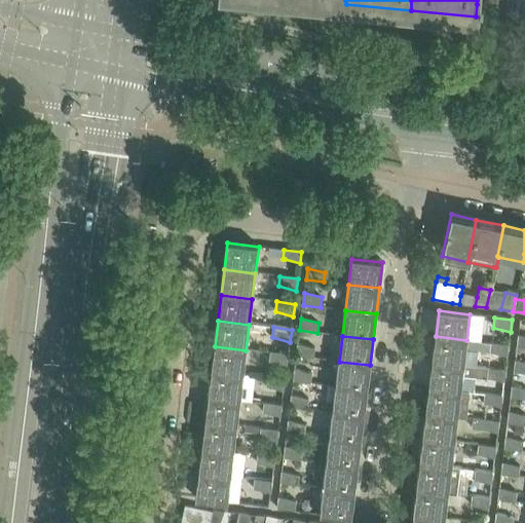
[(436,336),(433,362),(463,366),(465,350),(490,353),(491,343),(466,340),(436,336)]
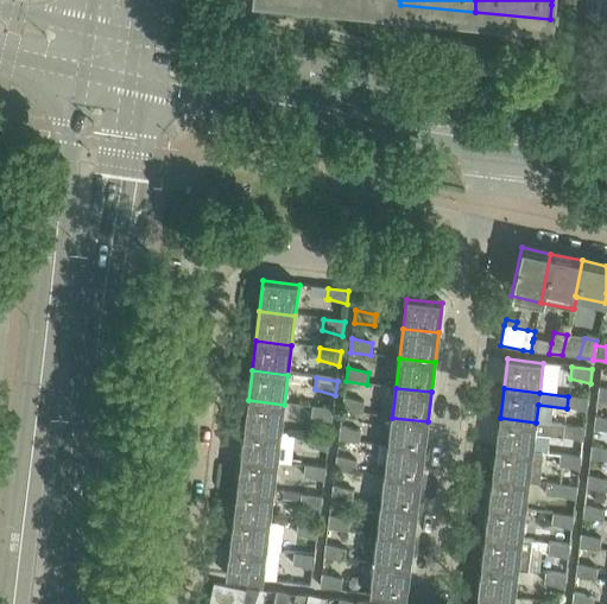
[(365,402),(345,396),(342,411),(364,414),(365,402)]
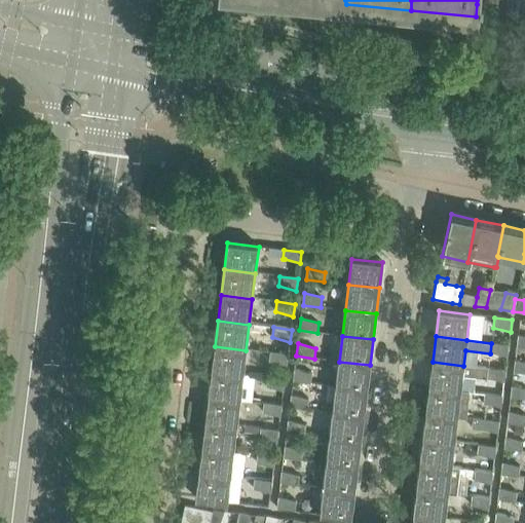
[(490,353),(508,358),(509,345),(491,343),(490,353)]
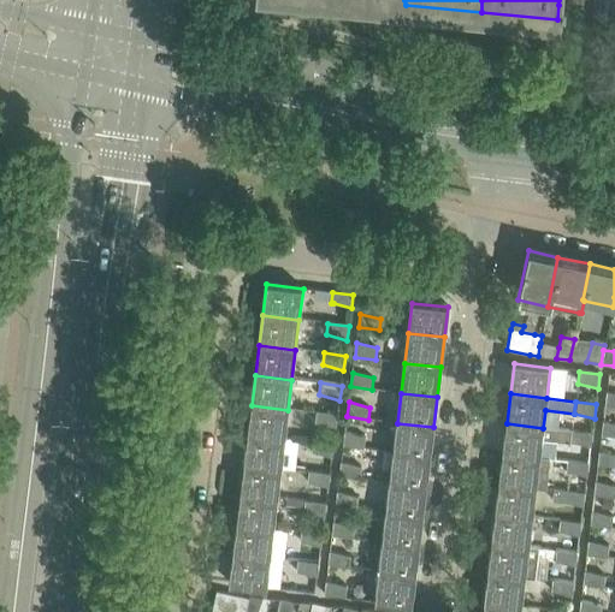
[(252,405),(248,435),(284,439),(288,410),(252,405)]
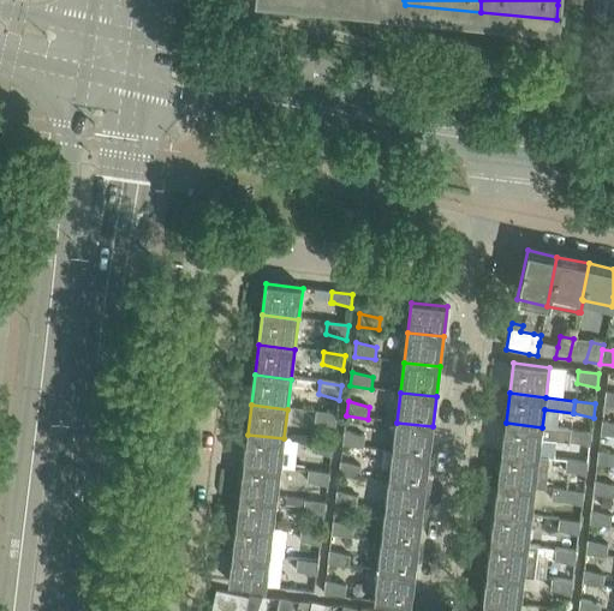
[(370,407),(369,415),(382,417),(383,408),(370,407)]
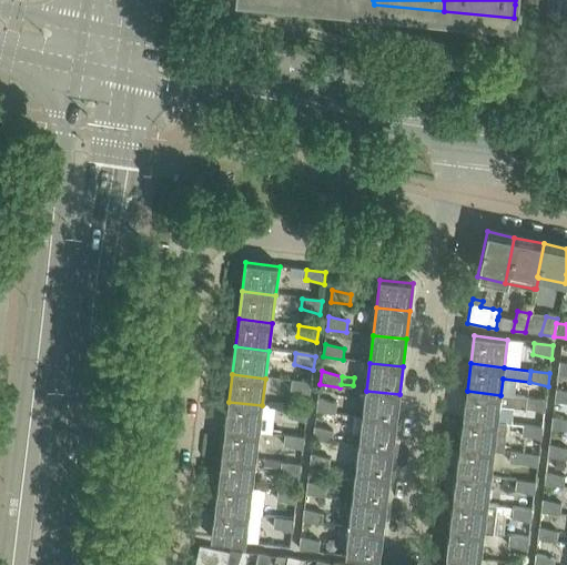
[(291,392),(310,397),(311,384),(292,381),(291,392)]
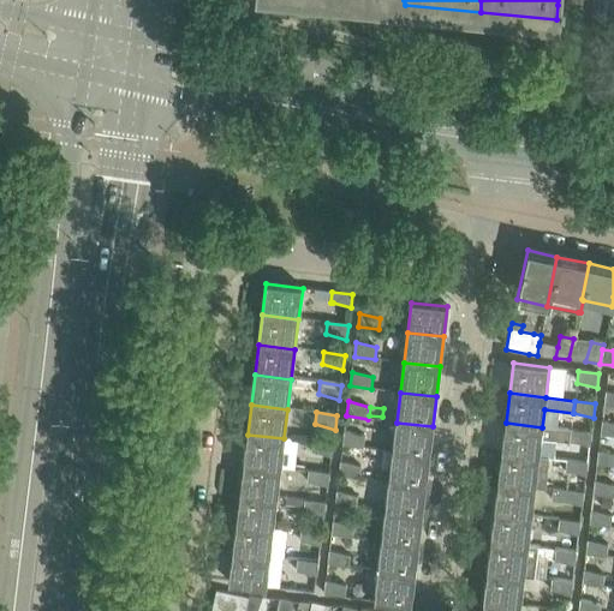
[(613,423),(603,420),(601,435),(613,436),(613,423)]
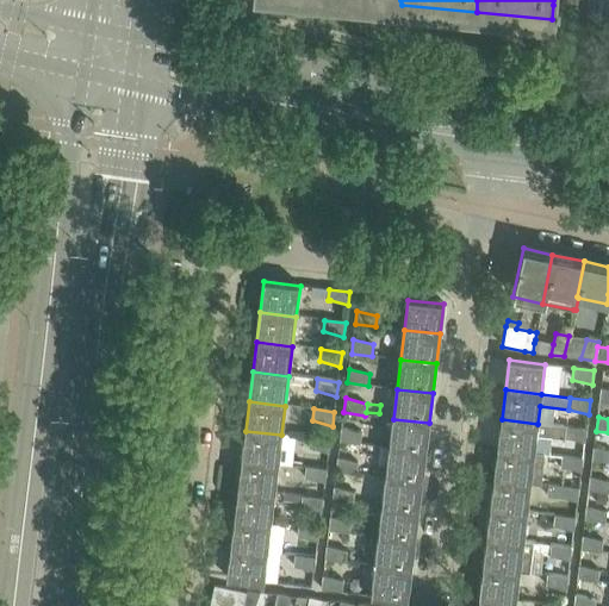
[(390,448),(426,453),(429,423),(393,419),(390,448)]
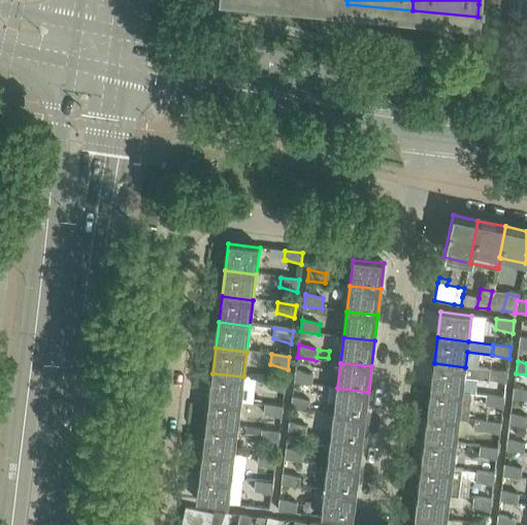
[(434,363),(431,389),(462,393),(464,378),(488,381),(506,385),(507,372),(465,367),(434,363)]
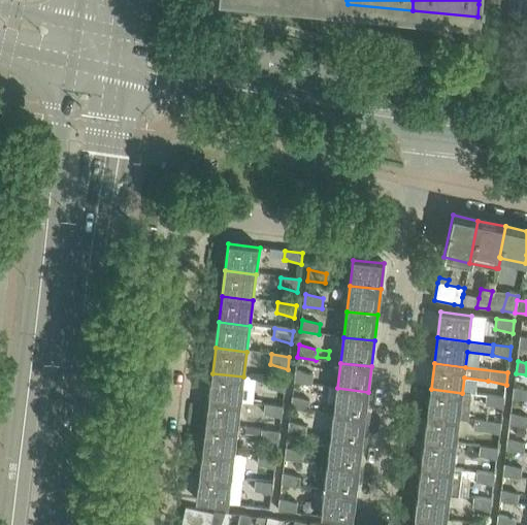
[(314,375),(296,370),(294,383),(313,386),(314,375)]
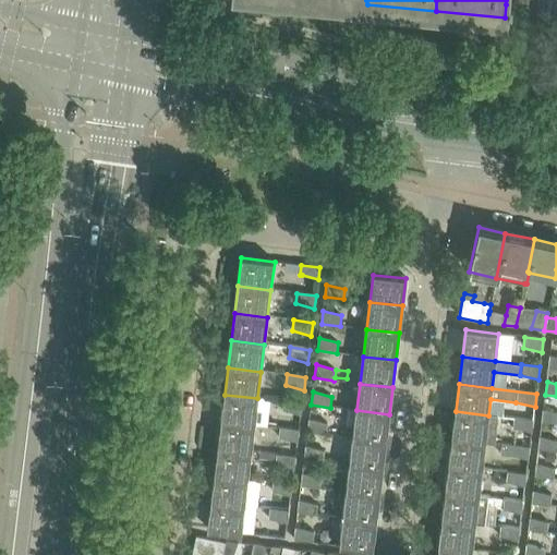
[(225,395),(221,422),(254,425),(257,398),(225,395)]
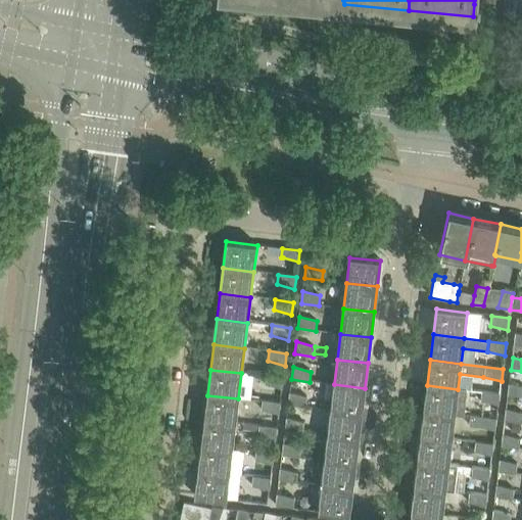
[(265,386),(282,390),(283,379),(266,376),(265,386)]
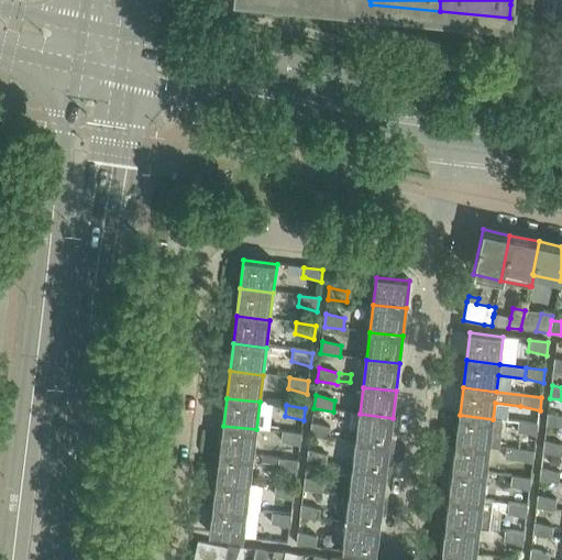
[(561,416),(548,413),(547,426),(561,427),(561,416)]
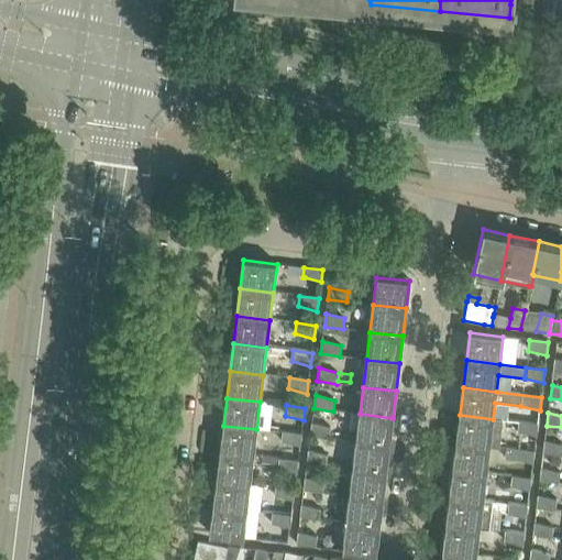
[(389,446),(393,418),(360,414),(356,441),(389,446)]
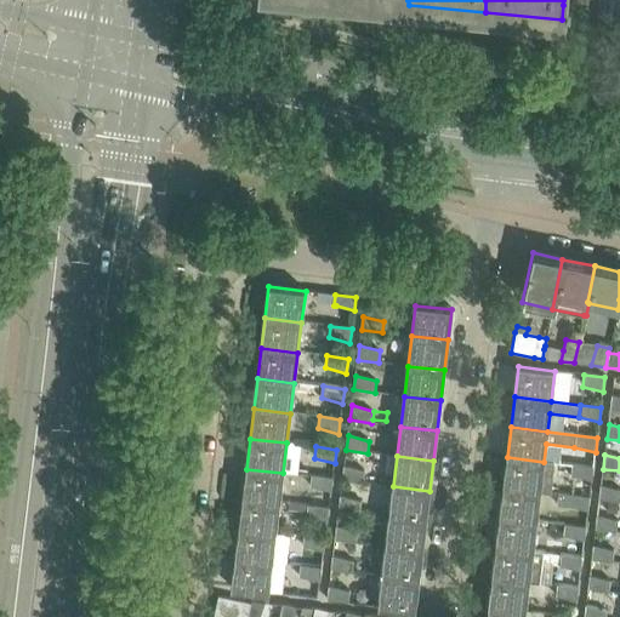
[(504,487),(540,492),(552,493),(556,463),(544,462),(507,457),(504,487)]
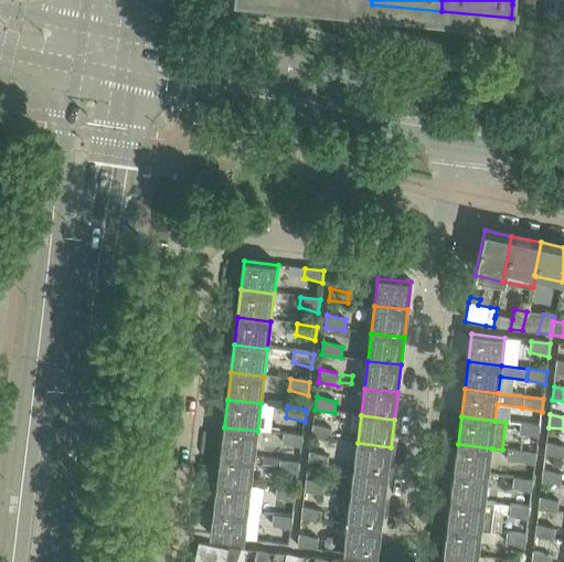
[(332,428),(314,424),(311,437),(331,439),(332,428)]
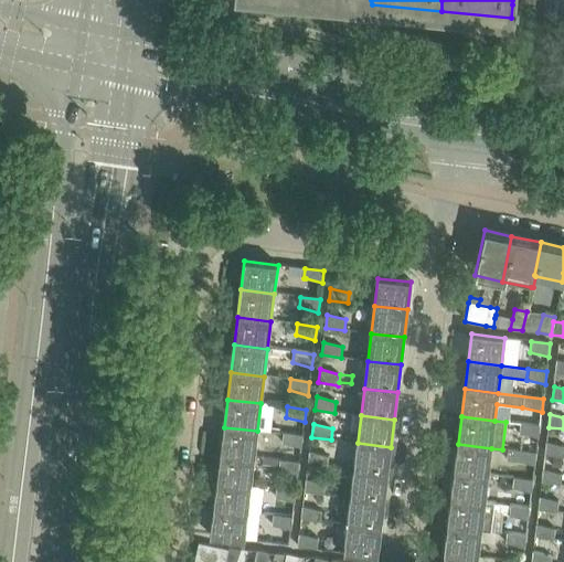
[(519,434),(539,439),(540,426),(521,424),(519,434)]
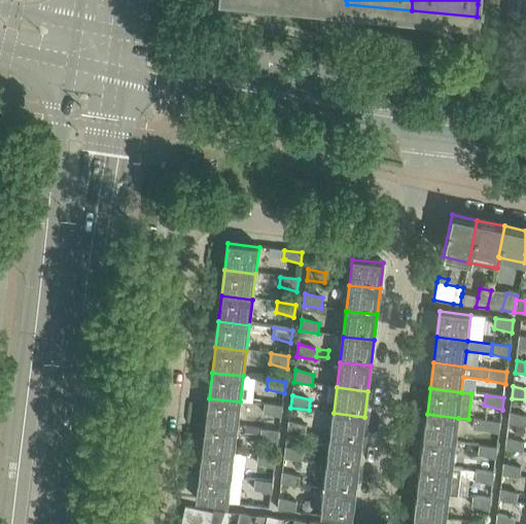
[(209,398),(206,424),(237,427),(240,402),(209,398)]
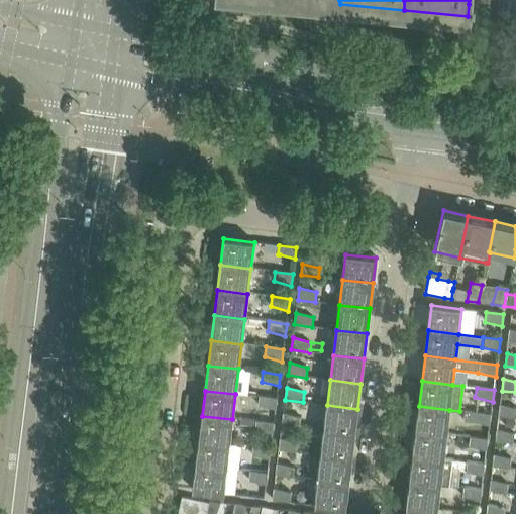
[(258,407),(276,411),(277,400),(260,397),(258,407)]
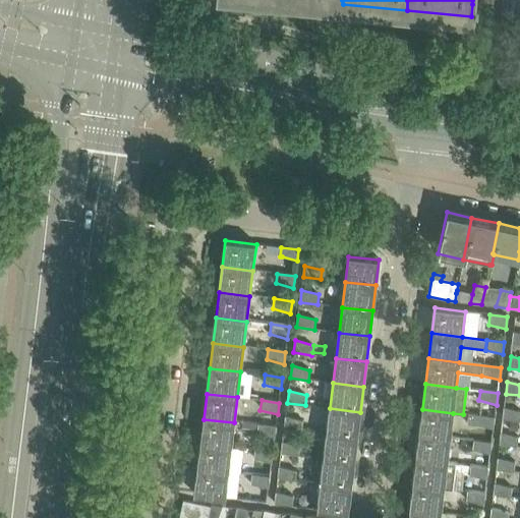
[(519,410),(504,407),(503,419),(519,421),(519,410)]
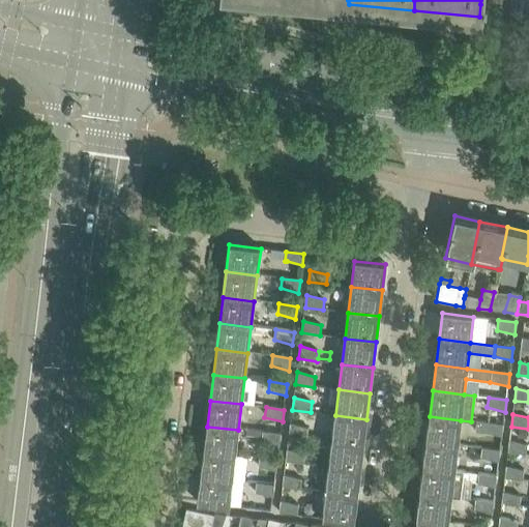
[(332,441),(363,445),(366,419),(335,415),(332,441)]
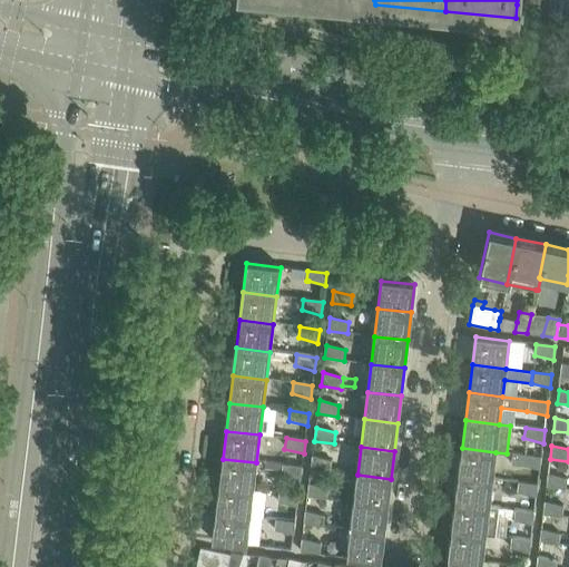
[(462,448),(459,476),(492,479),(496,452),(462,448)]
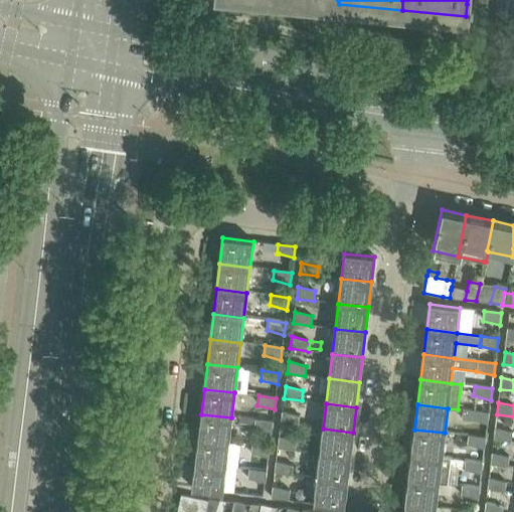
[(470,420),(488,425),(489,413),(463,409),(462,419),(470,420)]
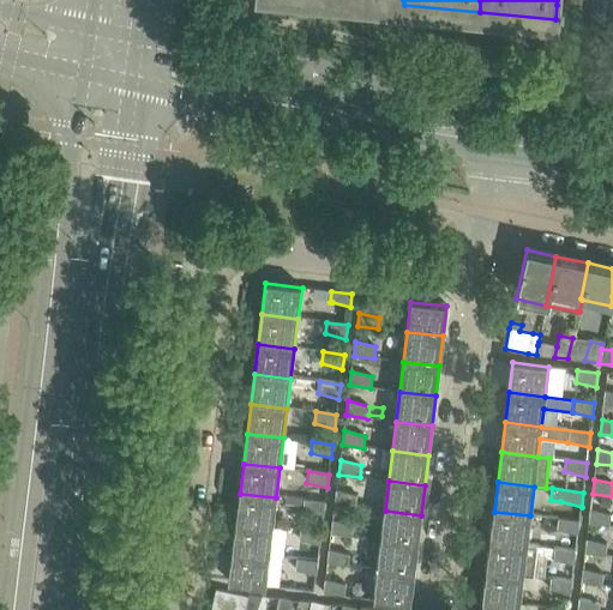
[(358,495),(337,490),(335,505),(356,507),(358,495)]
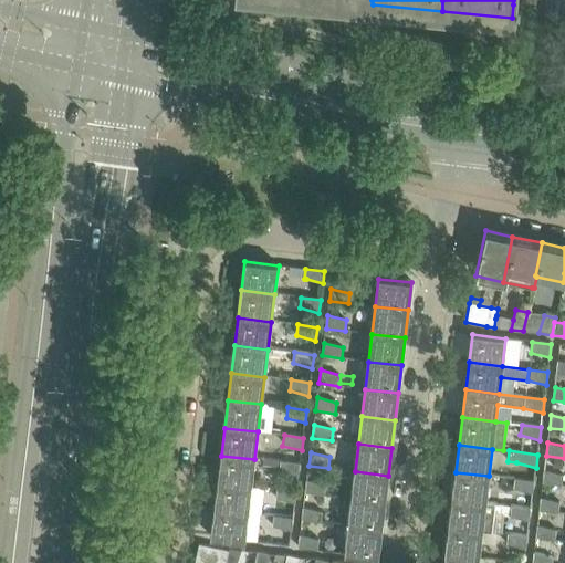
[(221,456),(218,483),(251,487),(254,459),(221,456)]
